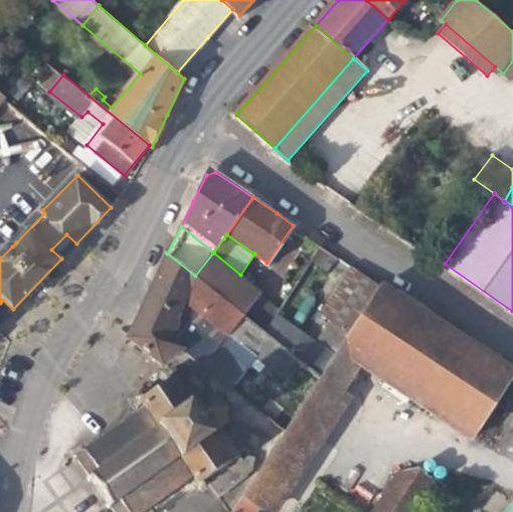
[(328,270),(338,256),(322,244),(313,258),(328,270)]
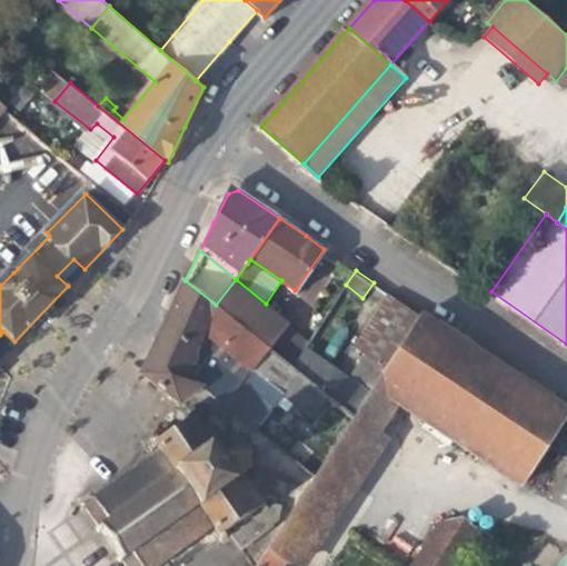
[(290,324),(266,304),(236,279),(216,305),(262,343),(270,348),(290,324)]
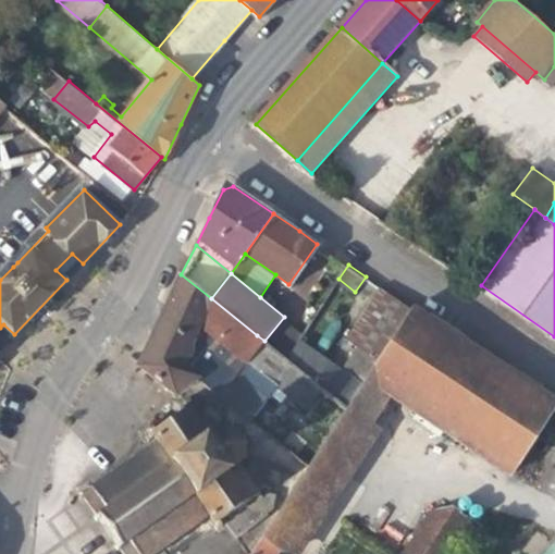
[(176,394),(198,377),(176,356),(195,324),(211,298),(181,274),(161,317),(139,365),(176,394)]
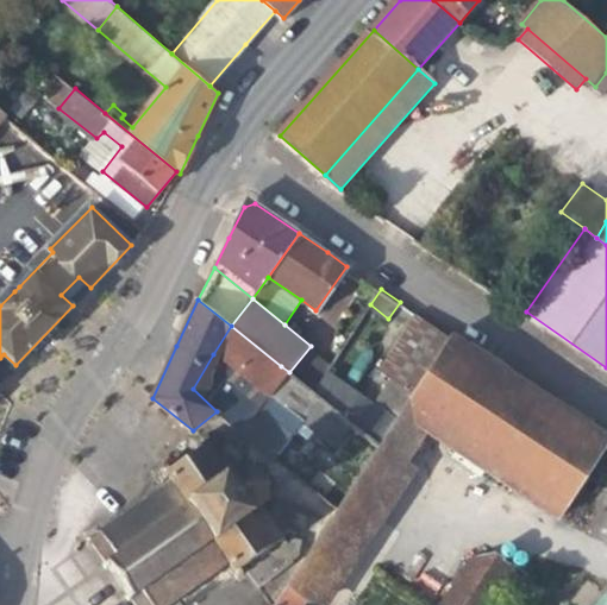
[(394,378),(375,404),(360,428),(379,443),(399,414),(450,336),(437,327),(417,314),(382,370),(394,378)]
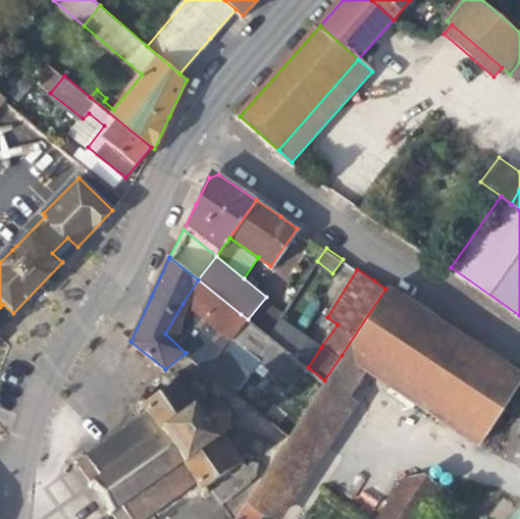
[(183,304),(223,336),(241,314),(198,279),(183,304)]
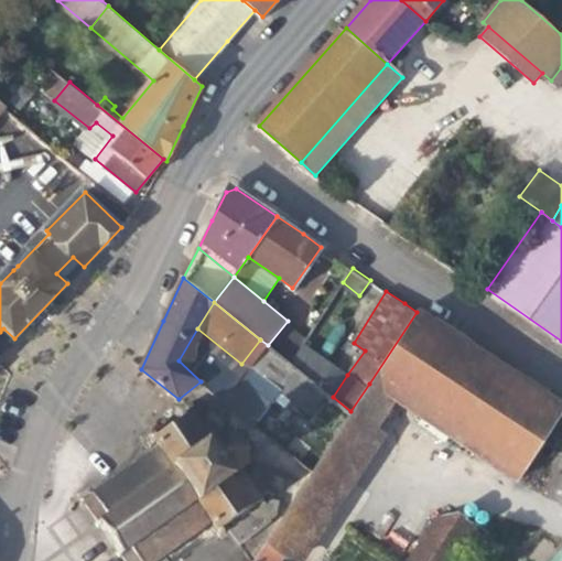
[(369,384),(397,401),(431,423),(472,451),(519,482),(561,414),(561,407),(417,312),(369,384)]
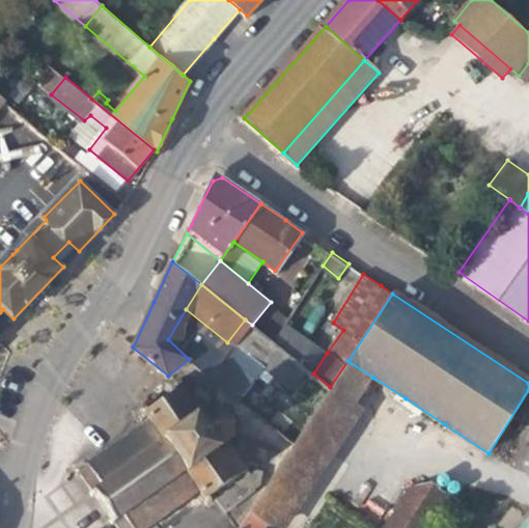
[(227,342),(186,309),(168,339),(189,359),(205,371),(227,342)]
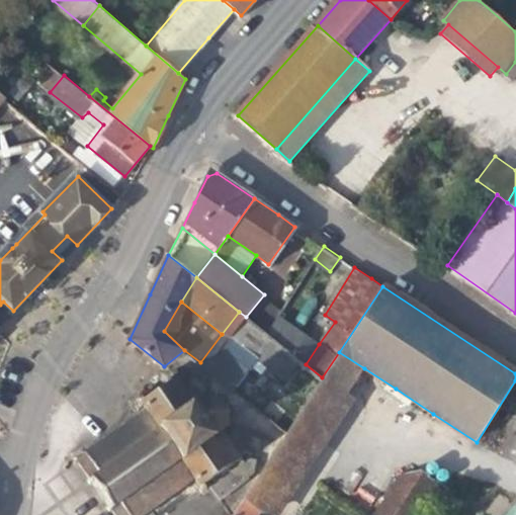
[(239,312),(222,334),(252,356),(266,333),(246,317),(239,312)]
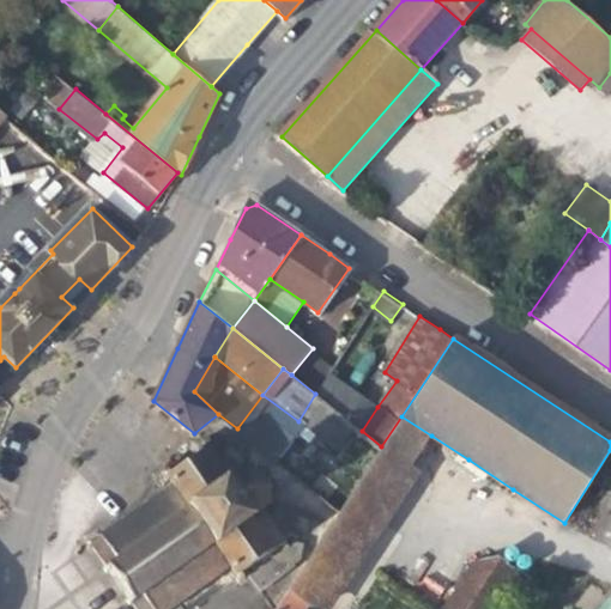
[(315,394),(362,431),(377,407),(328,373),(315,394)]
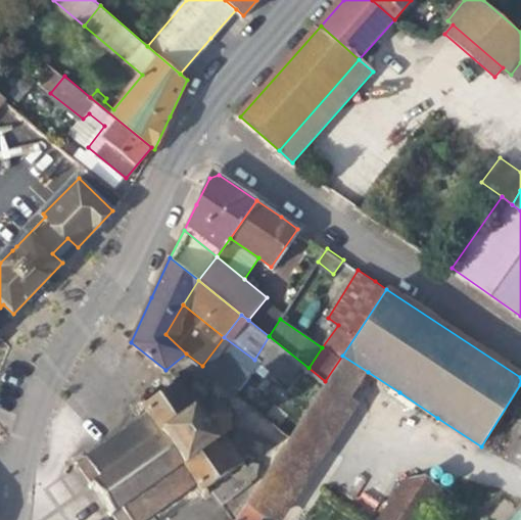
[(309,368),(269,336),(254,360),(286,383),(311,403),(325,381),(309,368)]
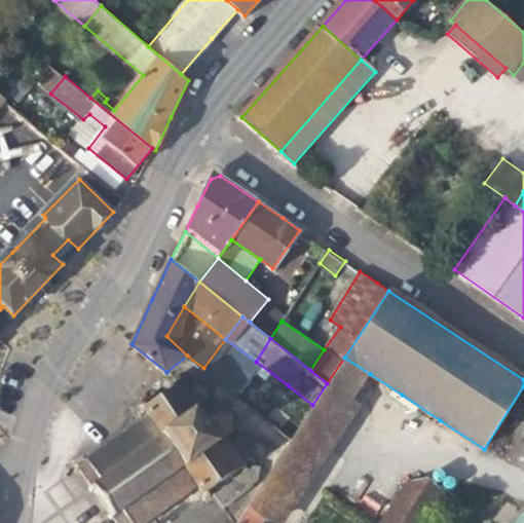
[(246,377),(256,362),(225,339),(203,368),(235,393),(246,377)]
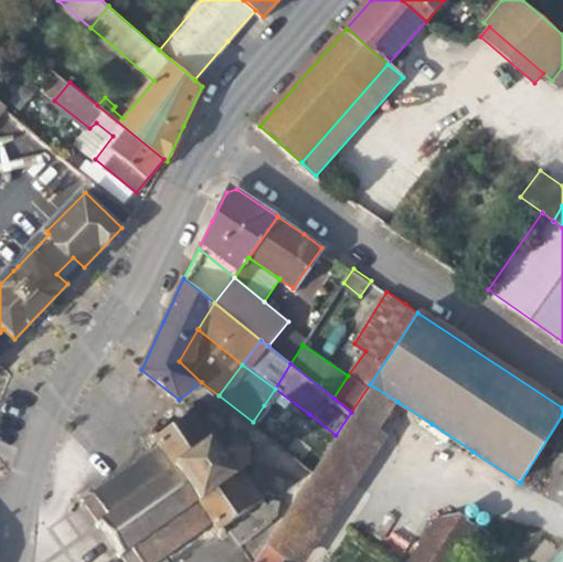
[(125,405),(134,386),(126,382),(116,401),(125,405)]
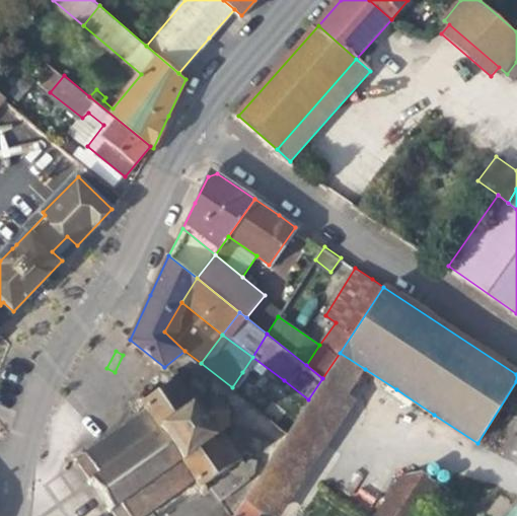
[(365,369),(340,353),(322,378),(308,399),(288,431),(242,499),(262,511),(273,513),(365,369)]
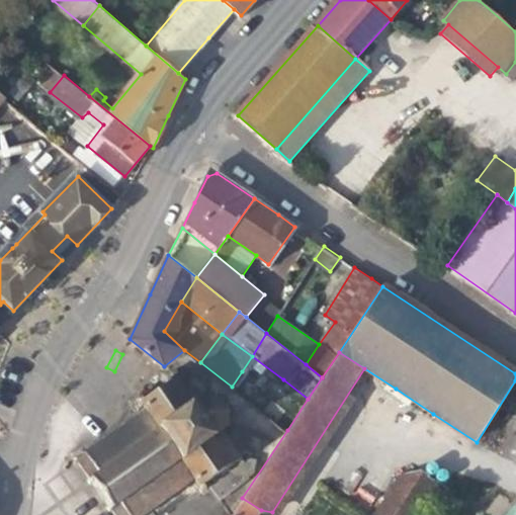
[(272,395),(283,379),(252,356),(242,371),(272,395)]
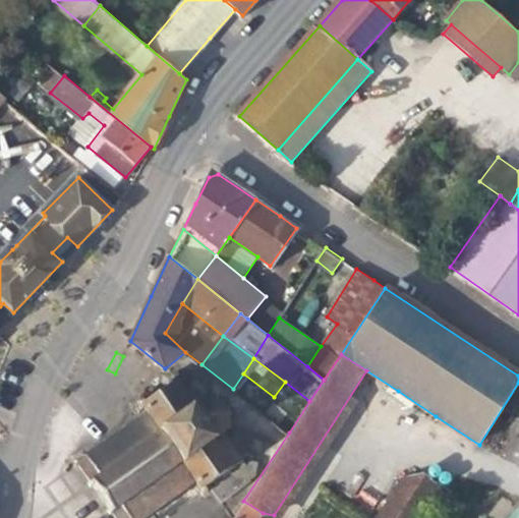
[(147,410),(87,454),(81,458),(78,453),(73,457),(76,461),(73,463),(77,468),(80,466),(90,478),(87,480),(90,485),(93,483),(101,495),(110,509),(108,510),(110,514),(113,513),(116,517),(143,517),(195,482),(198,486),(196,488),(198,492),(200,490),(204,495),(208,492),(205,487),(210,482),(222,500),(249,479),(247,475),(260,467),(261,461),(243,458),(228,438),(232,436),(228,429),(229,426),(229,422),(234,423),(234,417),(229,417),(229,411),(223,401),(217,400),(218,394),(212,393),(211,398),(204,396),(202,392),(197,395),(185,378),(189,375),(186,370),(182,373),(179,369),(176,371),(179,376),(146,401),(141,397),(138,399),(141,404),(137,407),(140,411),(145,408),(147,410)]
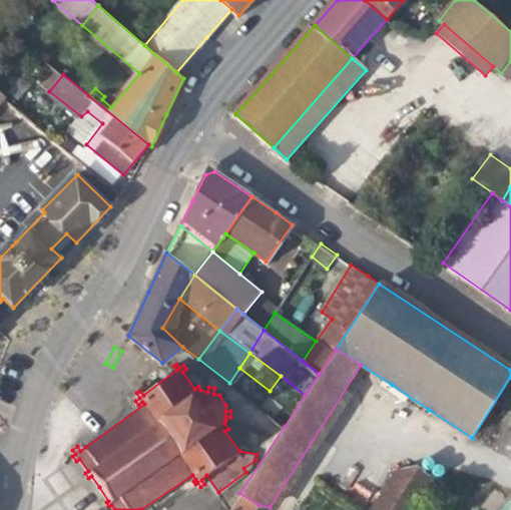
[(419,424),(429,410),(392,385),(383,399),(404,413),(419,424)]
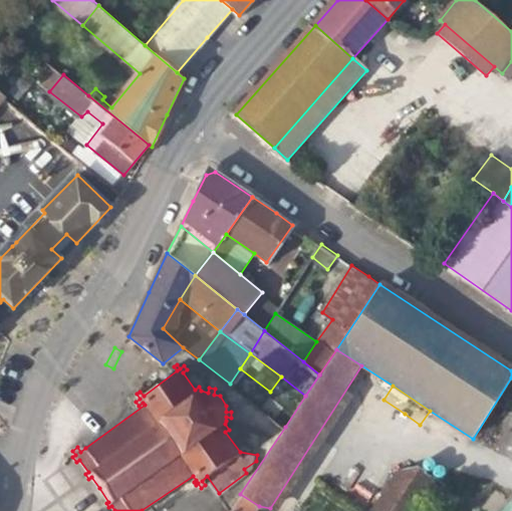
[(399,471),(371,510),(411,510),(433,478),(476,505),(486,490),(444,463),(399,471)]
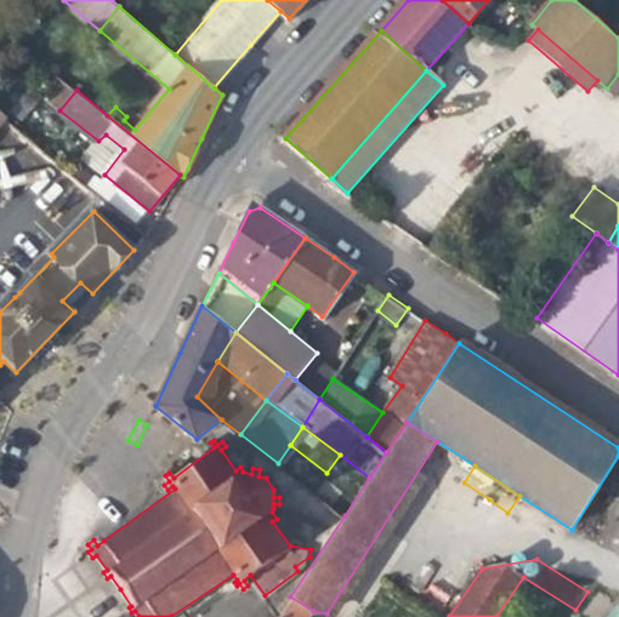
[(290,596),(276,616),(308,616),(313,611),(290,596)]
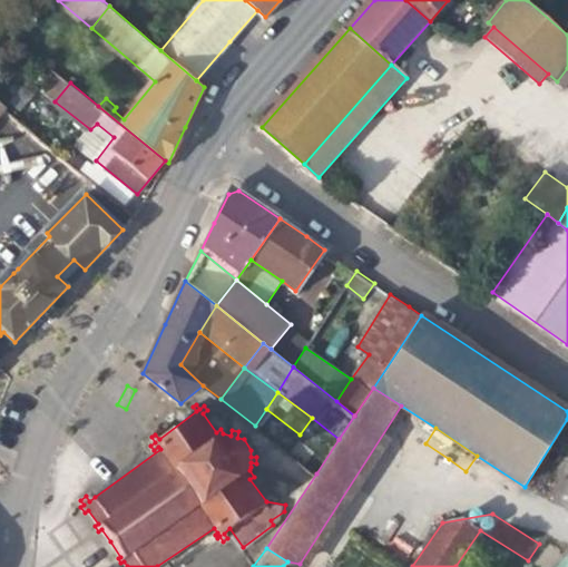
[(567,551),(564,550),(555,566),(567,566),(567,551)]
